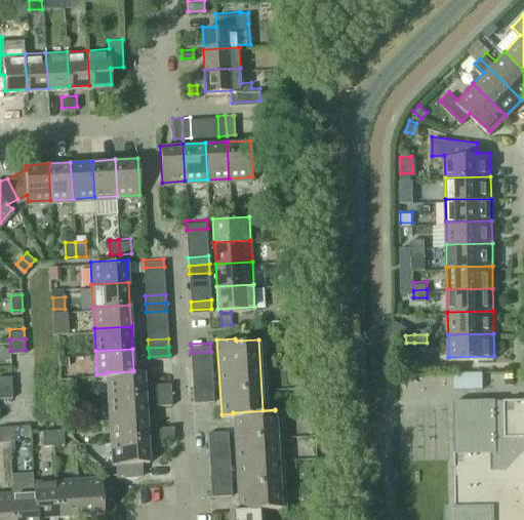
[(69,354),(61,354),(61,363),(70,362),(69,354)]
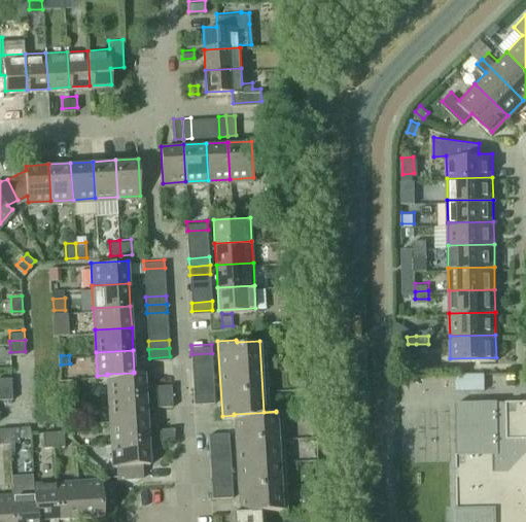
[(484,387),(484,371),(455,371),(456,387),(484,387)]
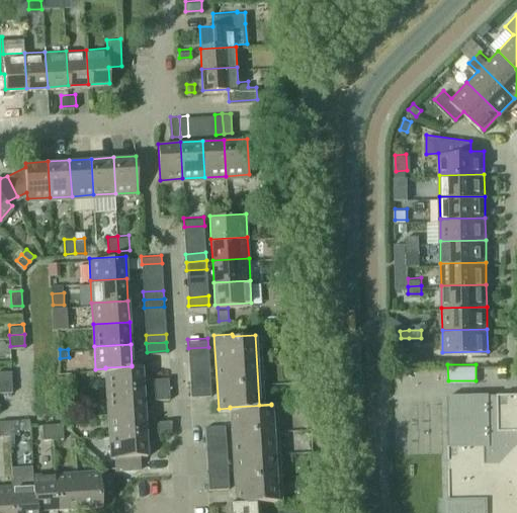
[(105,367),(105,368),(106,390),(143,387),(142,365),(132,365),(132,366),(105,367)]
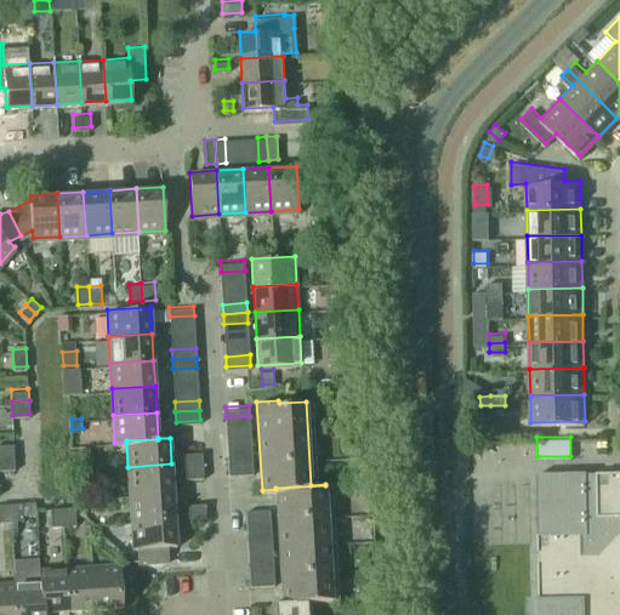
[(13,442),(12,442),(0,442),(0,455),(15,454),(13,442)]
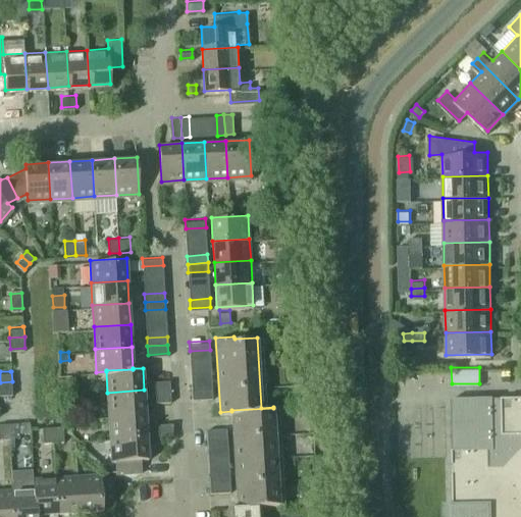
[(155,379),(155,390),(170,389),(169,378),(155,379)]
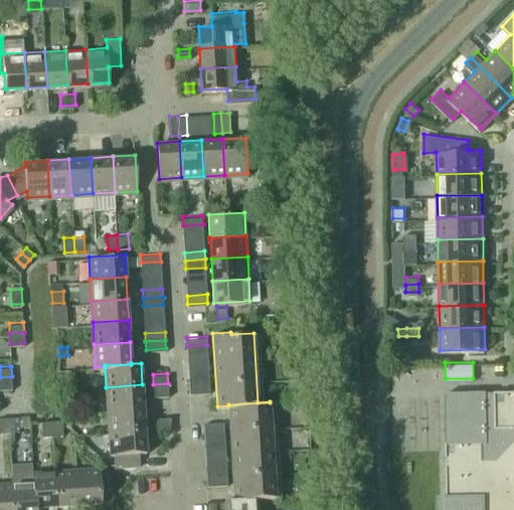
[(189,375),(190,392),(210,391),(209,374),(189,375)]
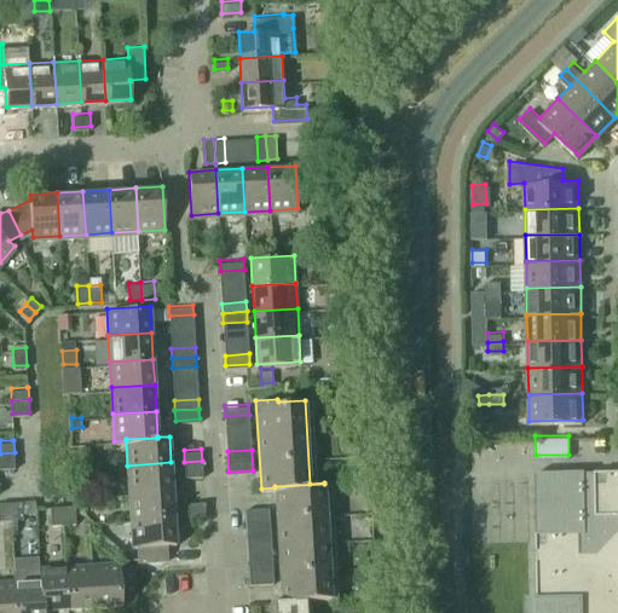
[(0,466),(15,466),(15,452),(0,454),(0,466)]
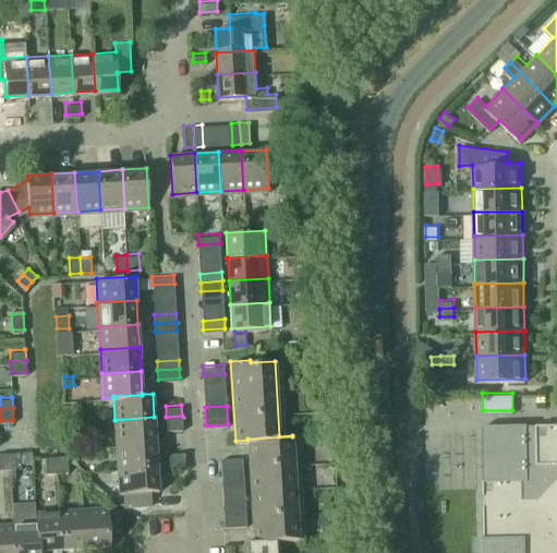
[(182,416),(166,417),(167,429),(183,428),(182,416)]
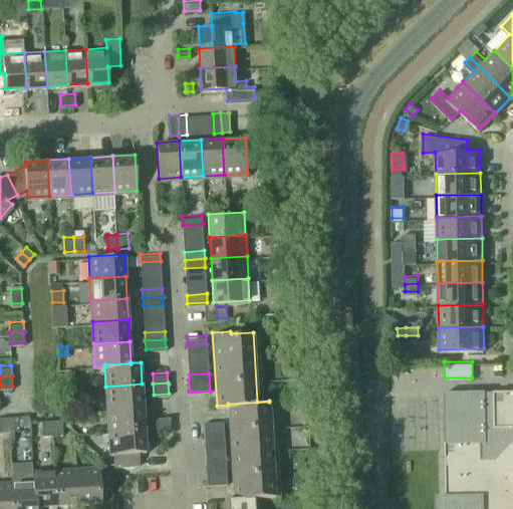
[(142,384),(105,387),(107,409),(143,406),(142,384)]
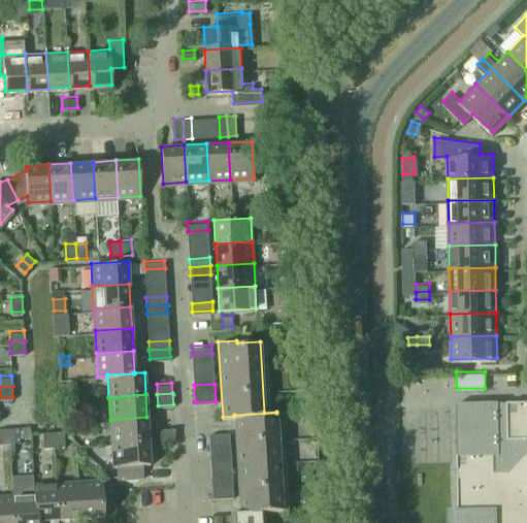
[(526,400),(507,400),(507,401),(506,401),(499,401),(499,400),(457,401),(459,522),(526,522),(526,400)]
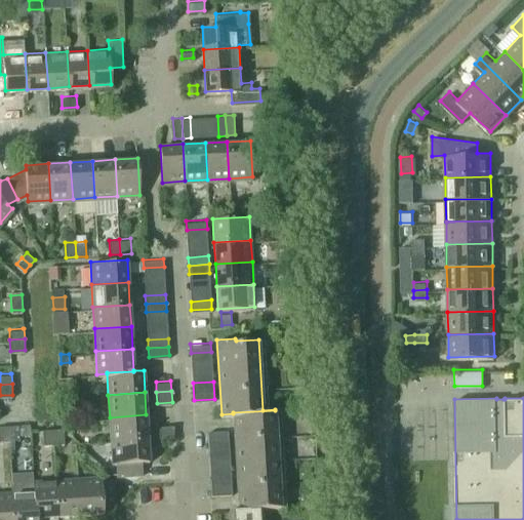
[(281,506),(275,410),(233,412),(233,413),(239,508),(263,507),(281,506)]
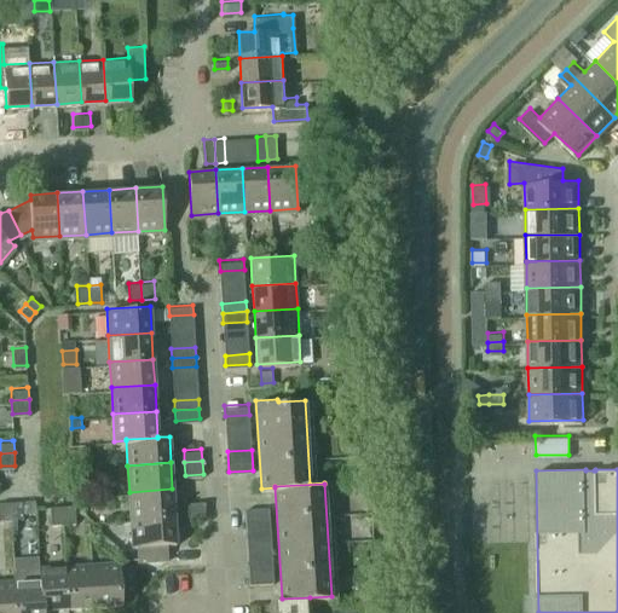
[(172,489),(130,492),(131,518),(174,515),(172,489)]
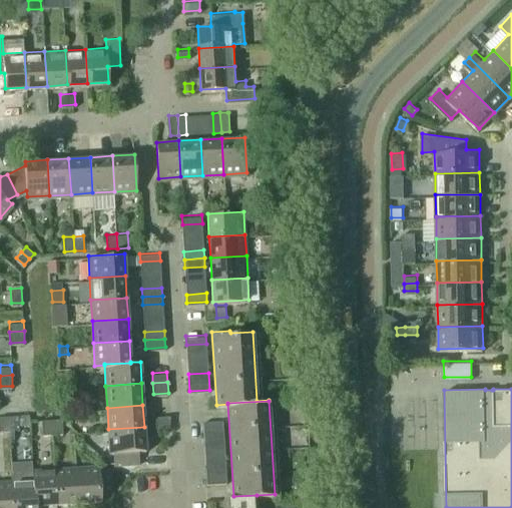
[(19,428),(18,414),(18,413),(8,414),(9,429),(19,428)]
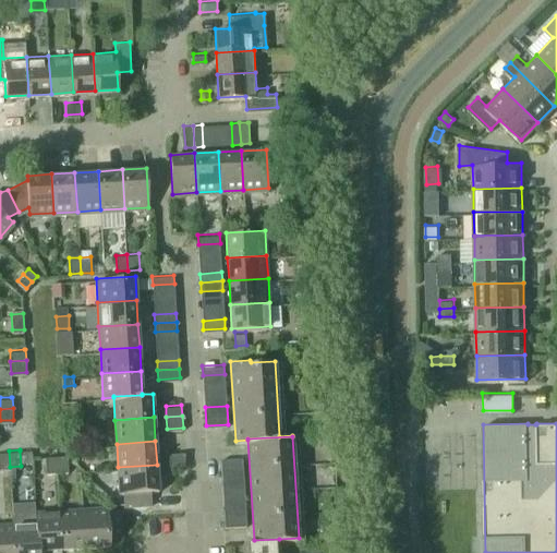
[(0,467),(10,467),(9,451),(0,451),(0,467)]
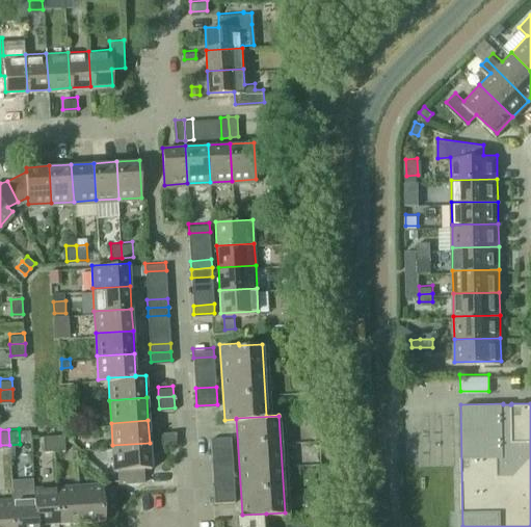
[(161,442),(177,441),(176,430),(160,431),(161,442)]
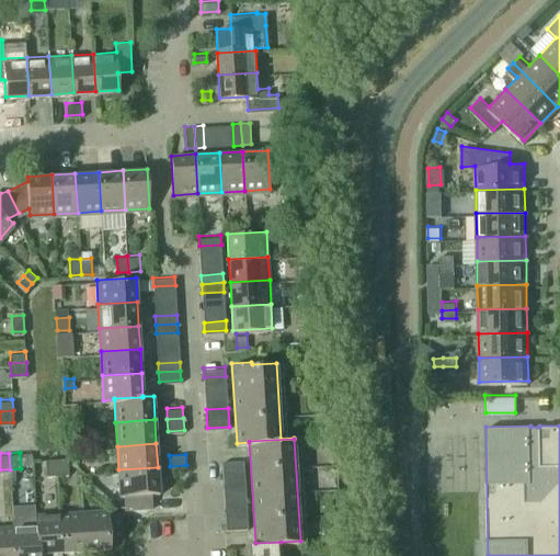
[(57,473),(56,456),(45,457),(46,474),(57,473)]
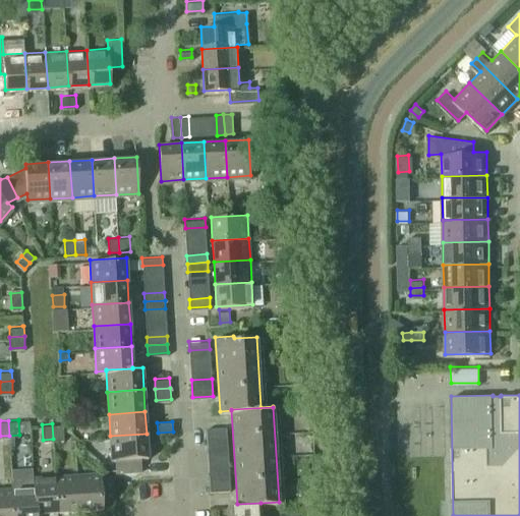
[(53,439),(64,439),(63,423),(52,423),(53,439)]
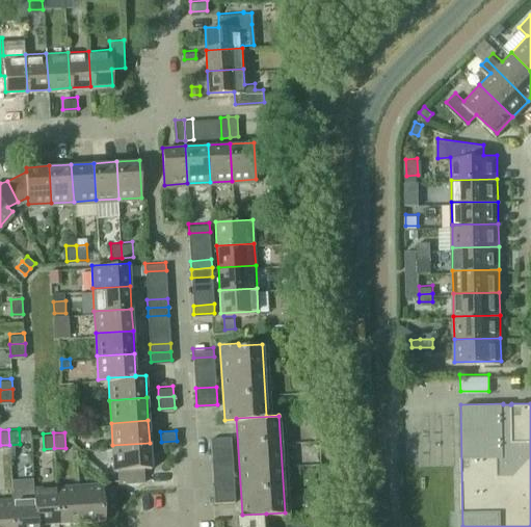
[(210,436),(211,453),(232,452),(231,435),(210,436)]
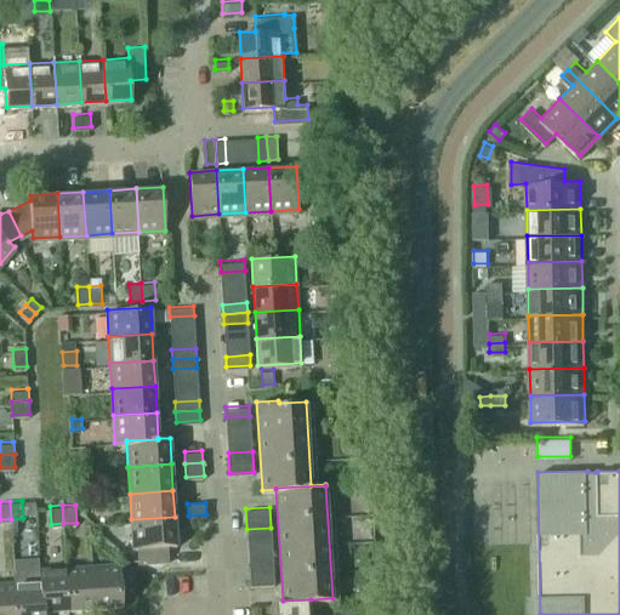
[(175,517),(131,519),(132,546),(137,546),(138,561),(169,559),(168,545),(176,544),(175,517)]
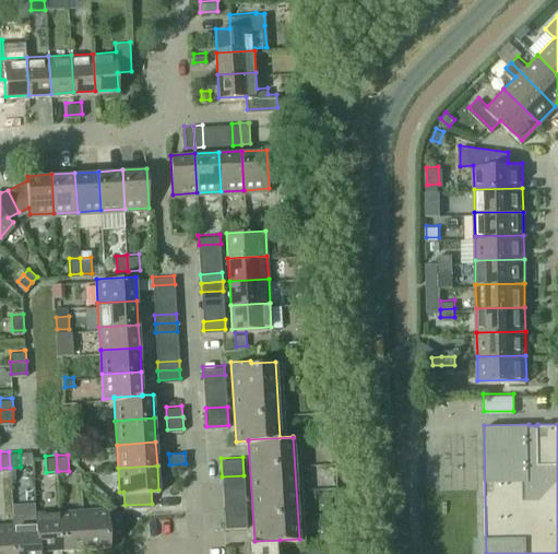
[(107,506),(83,507),(85,546),(109,545),(109,538),(122,537),(120,509),(107,510),(107,506)]
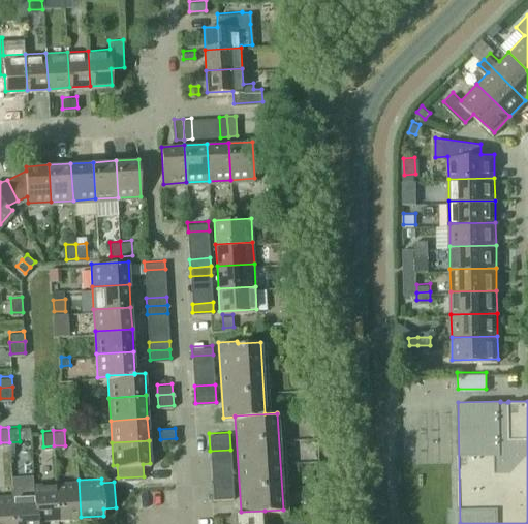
[(212,480),(213,497),(234,496),(233,479),(212,480)]
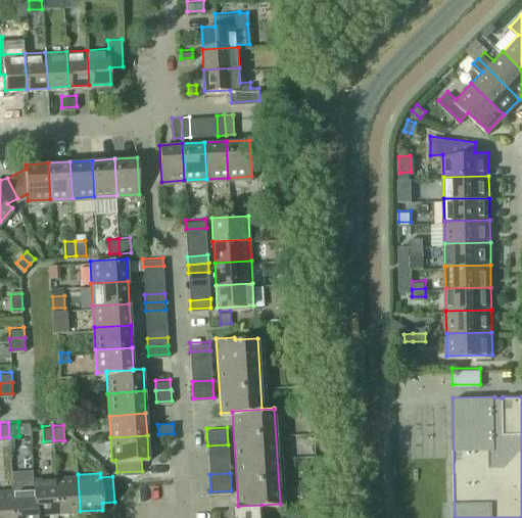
[(78,474),(55,476),(58,513),(80,511),(78,474)]
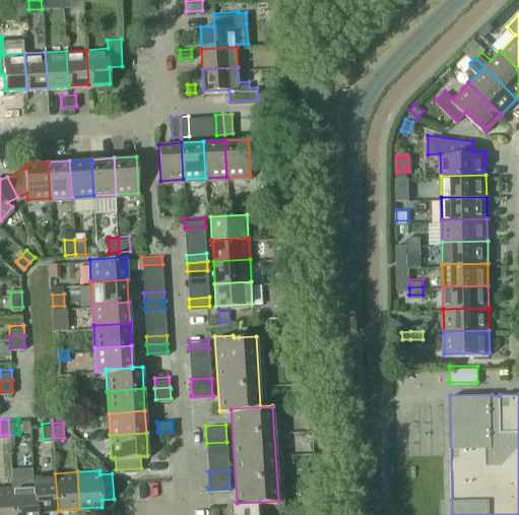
[(36,511),(37,511),(58,510),(55,473),(33,474),(34,485),(36,511)]
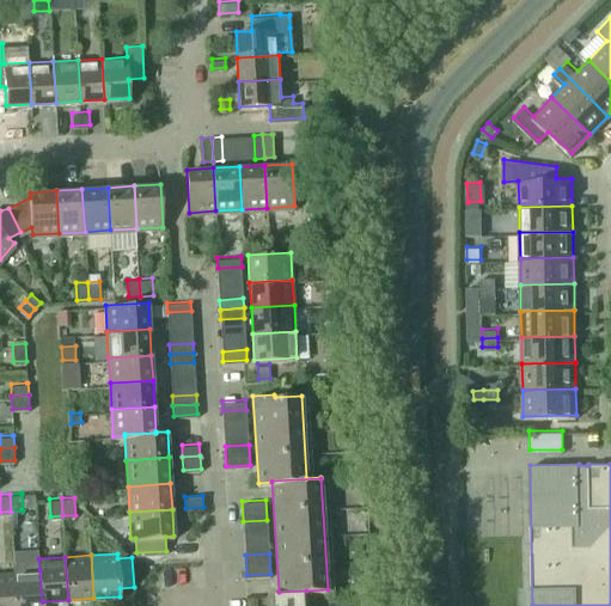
[(42,605),(43,601),(42,601),(40,570),(14,571),(16,605),(42,605)]
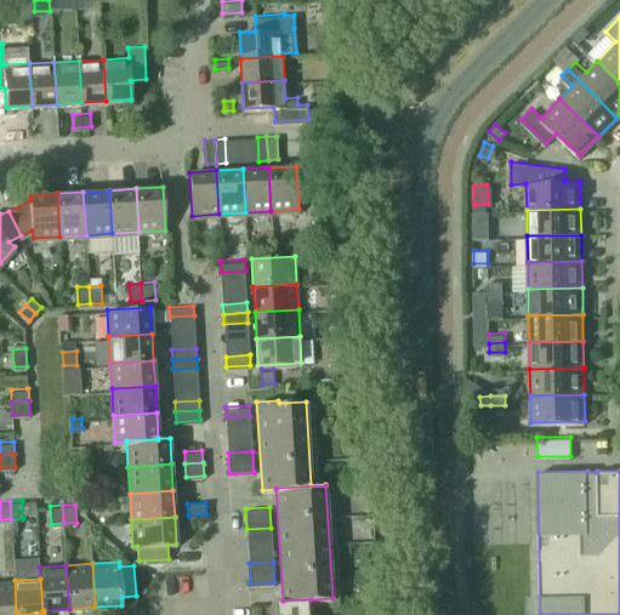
[(0,614),(16,614),(15,580),(0,580),(0,614)]
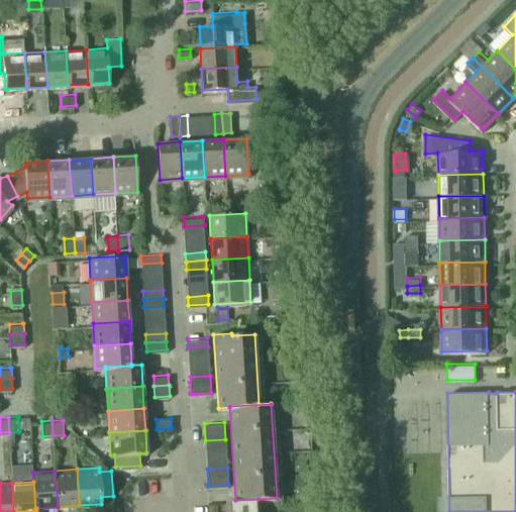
[(226,501),(226,511),(260,511),(259,499),(235,500),(226,501)]
